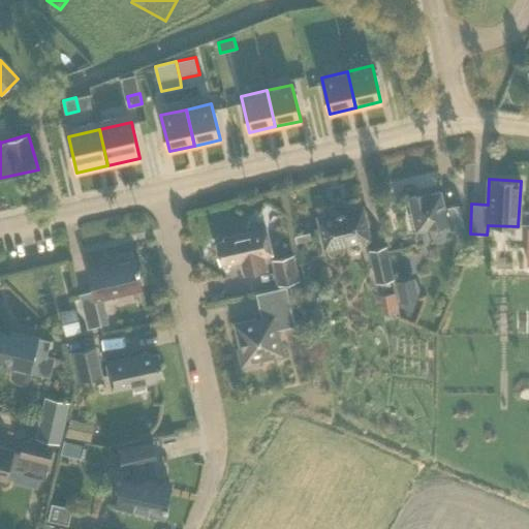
[(444,208),(441,192),(415,197),(415,195),(408,197),(416,231),(447,224),(449,230),(464,227),(459,205),(444,208)]
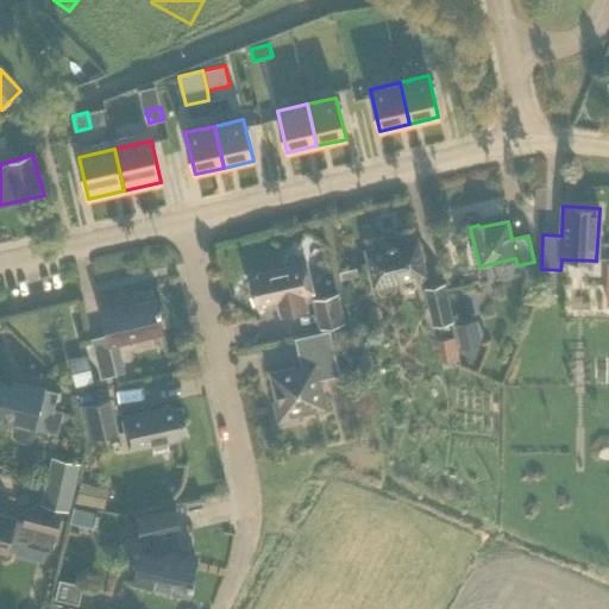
[(395,293),(399,287),(397,282),(426,276),(418,238),(365,250),(374,288),(377,287),(378,292),(384,295),(395,293)]
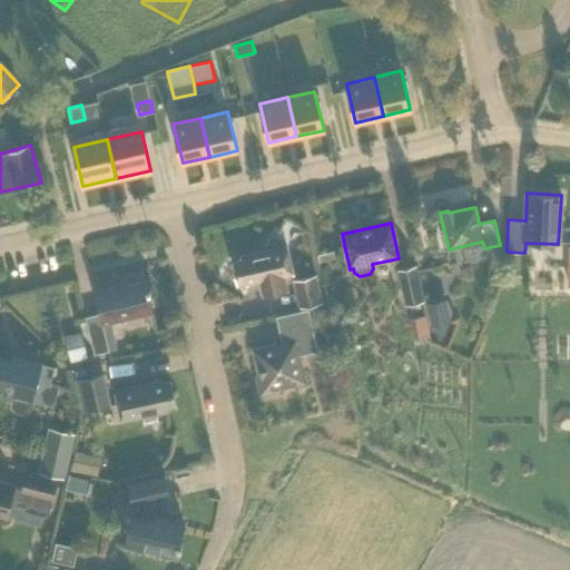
[(290,291),(286,276),(293,275),(286,247),(242,257),(242,261),(233,263),(238,284),(247,283),(247,285),(259,283),(262,297),(290,291)]
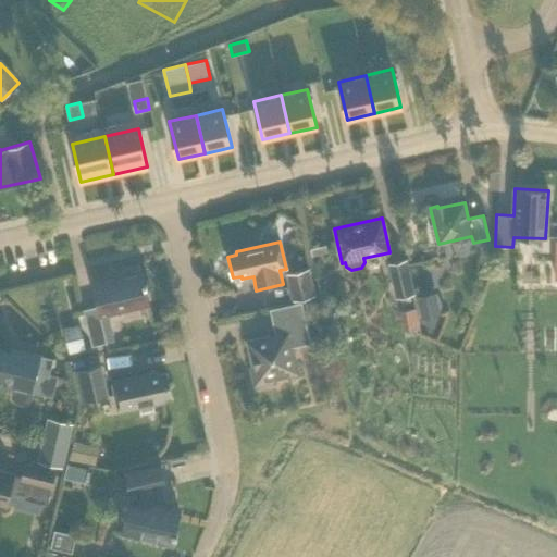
[(396,298),(416,294),(407,258),(387,262),(396,298)]
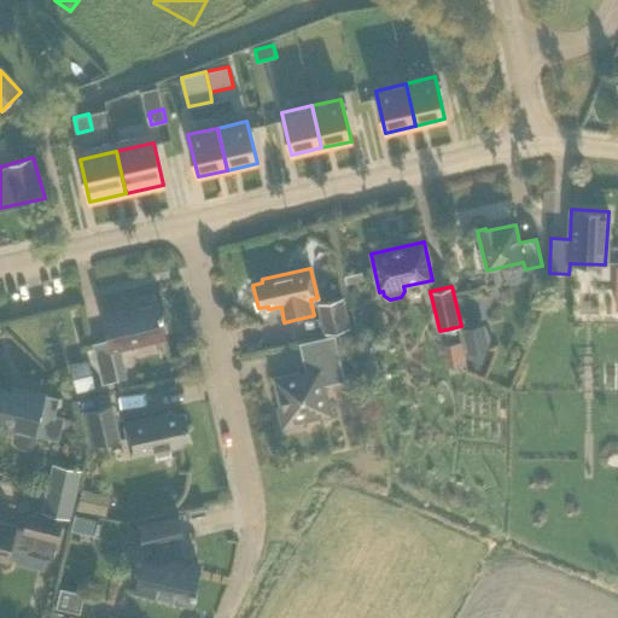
[(324,334),(351,328),(344,296),(316,302),(324,334)]
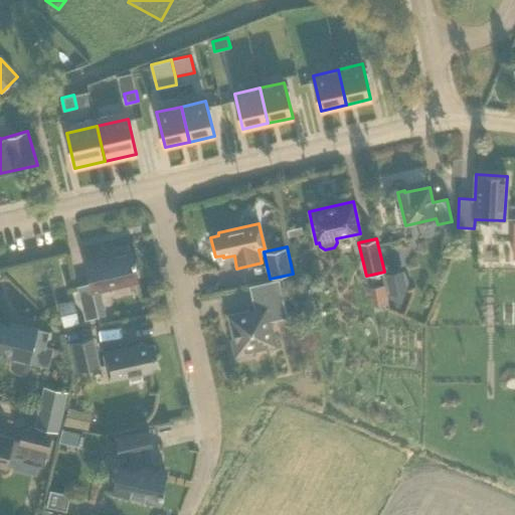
[(133,262),(131,253),(104,261),(103,259),(86,263),(91,283),(77,287),(86,321),(106,316),(101,292),(138,283),(134,266),(137,265),(136,262),(133,262)]
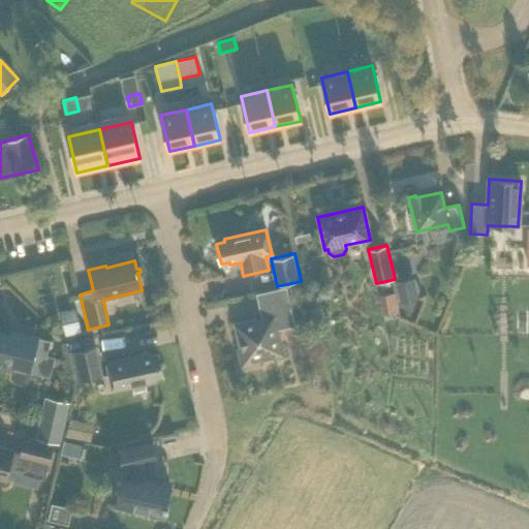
[(415,277),(395,281),(399,303),(419,299),(415,277)]
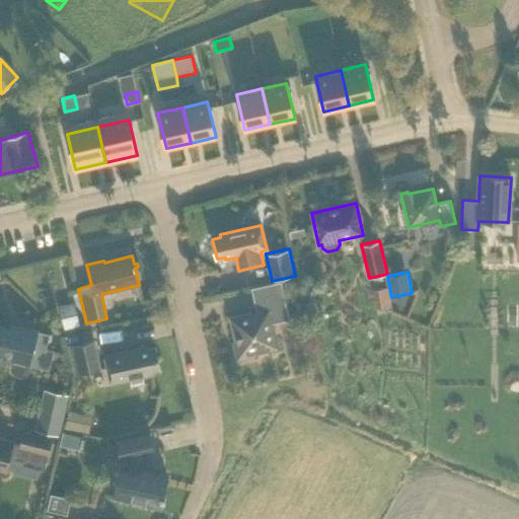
[(237,361),(254,357),(253,354),(279,349),(273,323),(290,319),(281,281),(251,288),(256,311),(230,317),(236,343),(233,344),(237,361)]
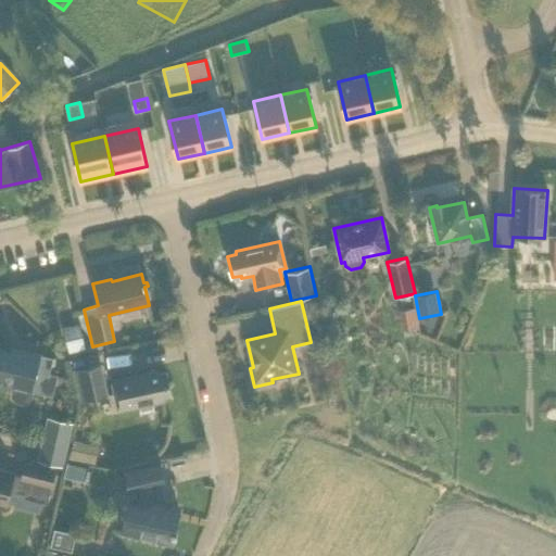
[(62,328),(68,353),(86,349),(79,324),(62,328)]
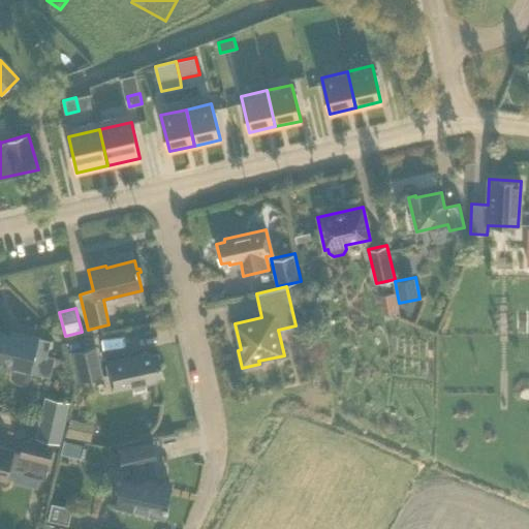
[(21,337),(0,332),(0,362),(3,363),(2,367),(12,369),(10,378),(13,381),(23,383),(27,382),(29,373),(30,373),(34,354),(47,358),(51,341),(38,338),(38,337),(22,333),(21,337)]
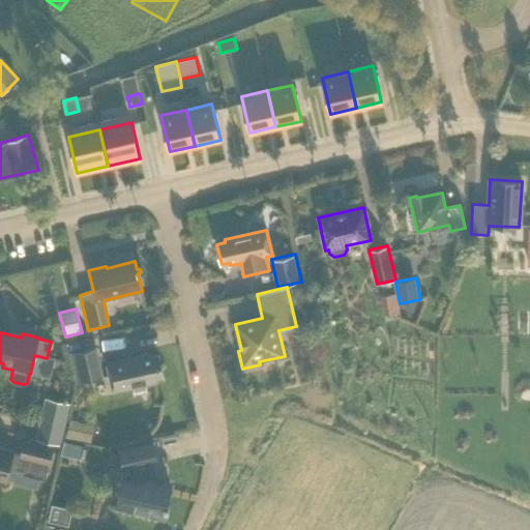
[(78,382),(101,377),(95,349),(71,354),(78,382)]
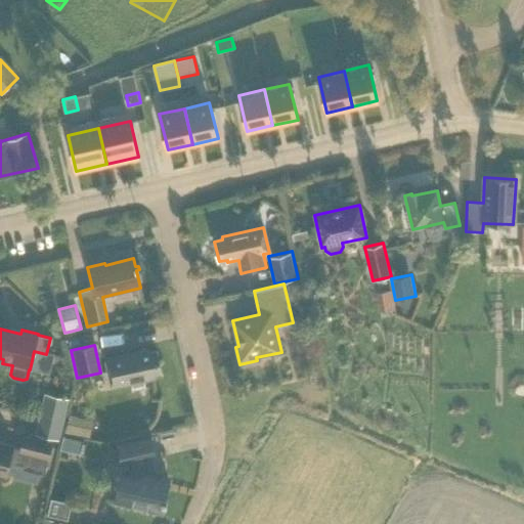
[(148,353),(148,350),(106,359),(113,387),(155,378),(154,375),(162,374),(157,351),(148,353)]
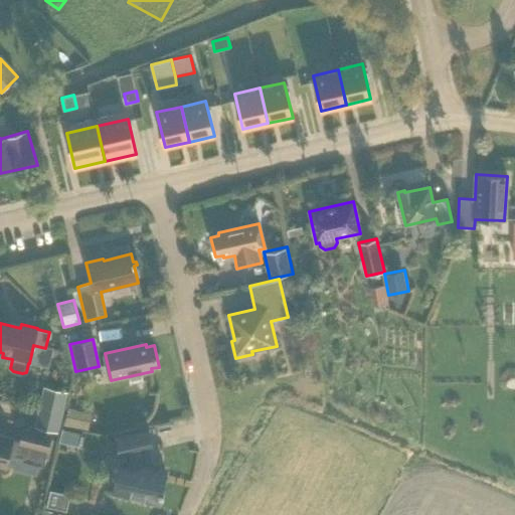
[(58,433),(68,392),(44,386),(34,427),(58,433)]
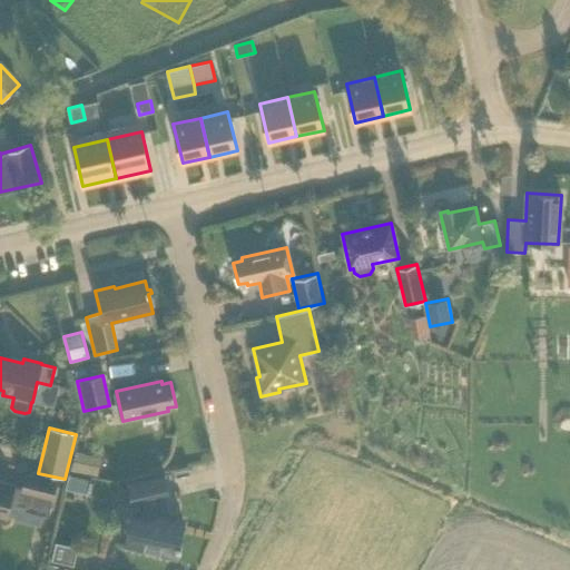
[(71,470),(88,473),(91,457),(75,453),(71,470)]
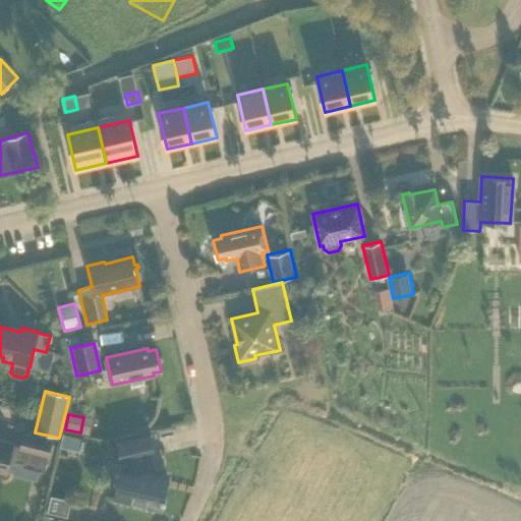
[(50,458),(54,440),(23,431),(20,446),(0,440),(0,471),(5,473),(9,459),(23,463),(23,466),(45,472),(48,457),(50,458)]
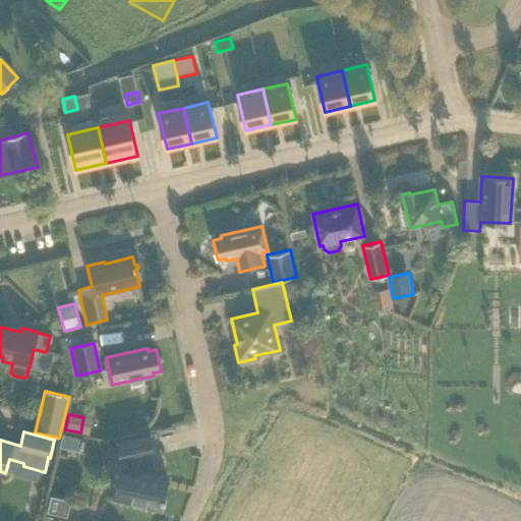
[(153,474),(149,455),(154,454),(150,436),(118,443),(122,461),(126,460),(128,468),(122,467),(115,499),(160,509),(162,500),(166,501),(167,497),(163,496),(167,477),(153,474)]
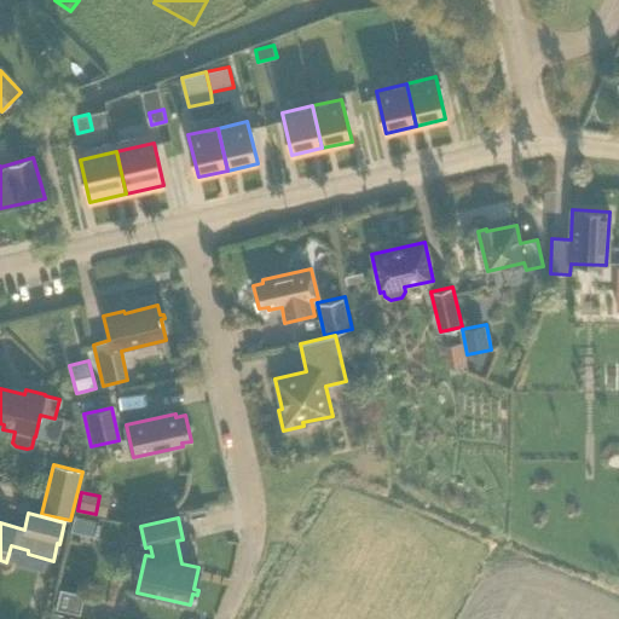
[(56,608),(80,614),(85,595),(61,589),(56,608)]
